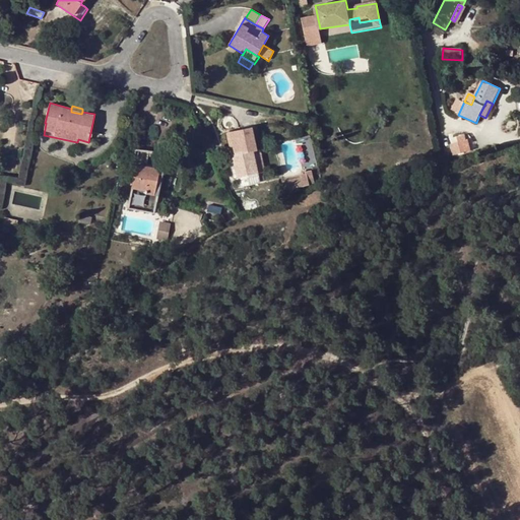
[(252,128),(241,129),(230,132),(236,155),(233,156),(238,179),(257,174),(252,152),(257,151),(252,128)]
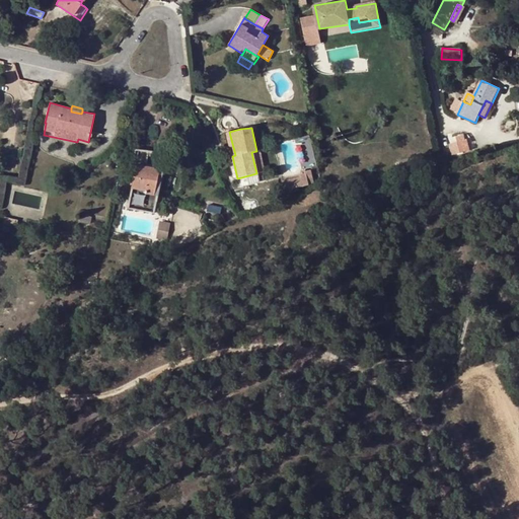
[(235,155),(229,132),(227,133),(232,156),(235,155)]
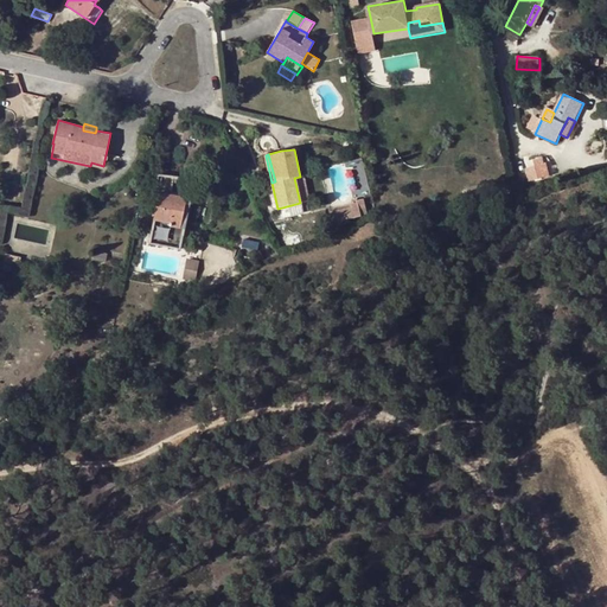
[(352,193),(370,192),(368,157),(349,159),(352,193)]
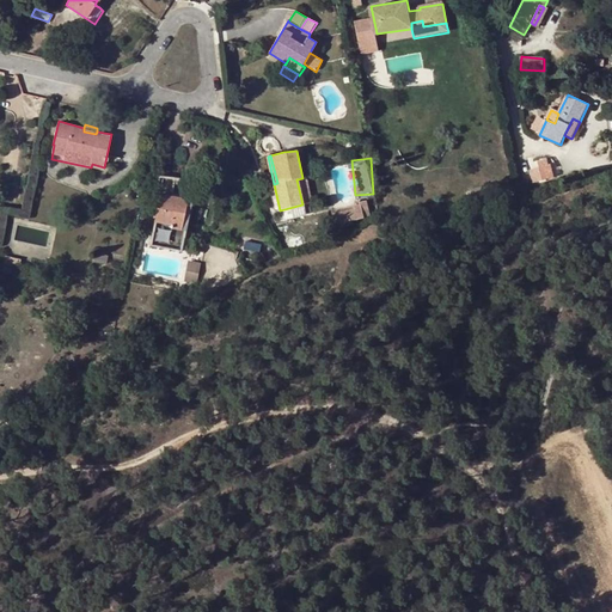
[(544,167),(540,167),(544,182),(555,178),(551,165),(544,167)]
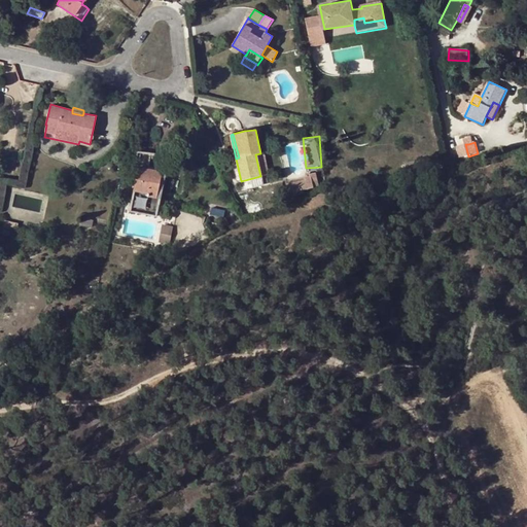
[(138,165),(130,209),(156,214),(160,199),(156,198),(160,182),(164,183),(166,172),(150,169),(150,166),(152,159),(152,153),(140,151),(138,165)]
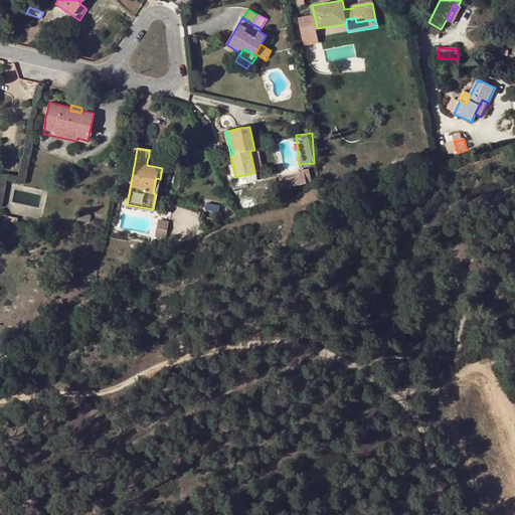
[(259,149),(254,150),(249,151),(254,172),(263,171),(259,149)]
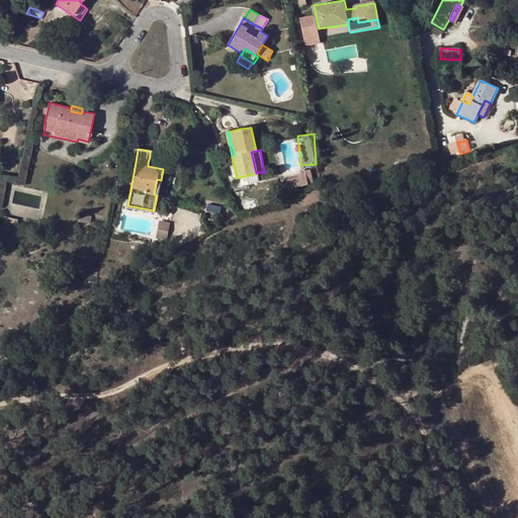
[(165,153),(150,151),(150,156),(157,157),(155,165),(148,163),(148,166),(163,169),(165,153)]
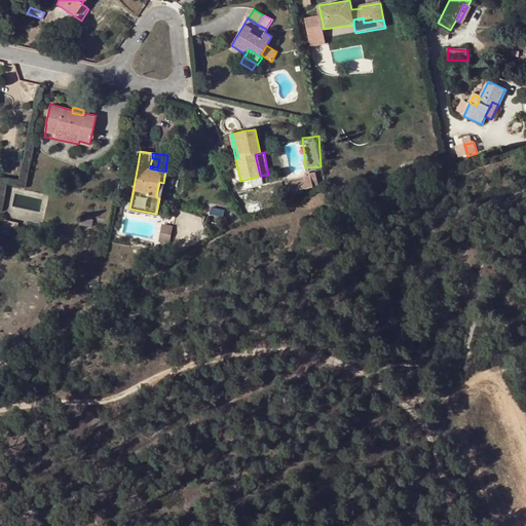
[(159,159),(152,158),(150,165),(157,167),(159,159)]
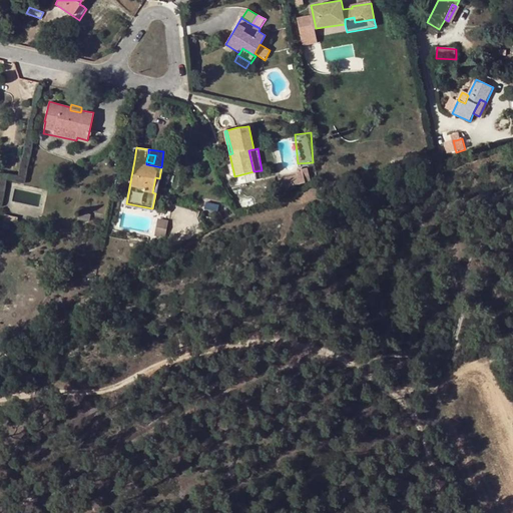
[(304,173),(306,181),(311,180),(308,167),(303,169),(304,173)]
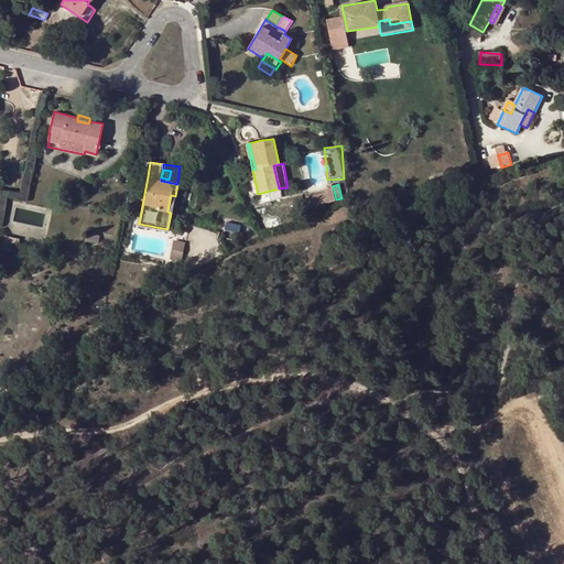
[(279,188),(258,194),(260,204),(281,199),(279,188)]
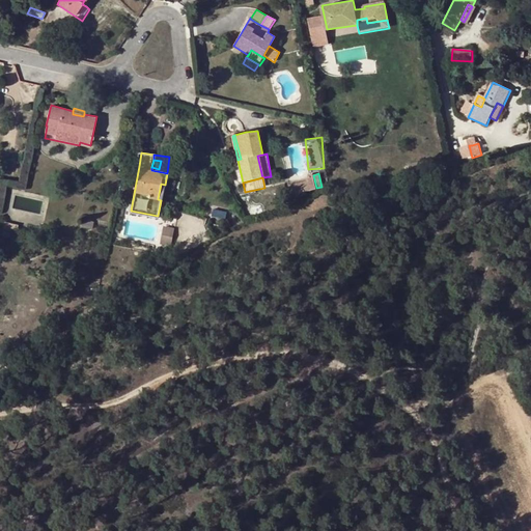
[(314,179),(311,179),(308,180),(309,183),(311,191),(317,190),(314,179)]
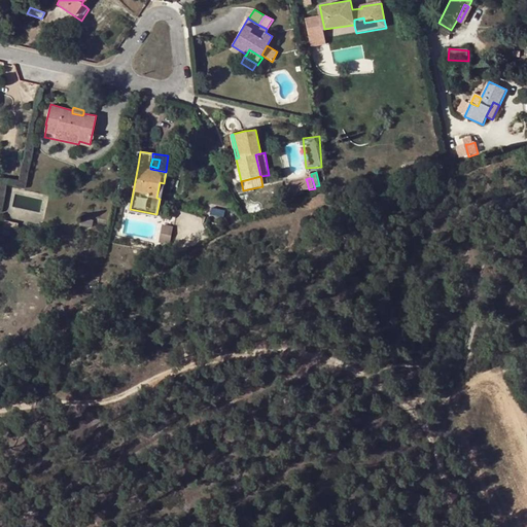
[(291,184),(293,192),(309,189),(307,181),(291,184)]
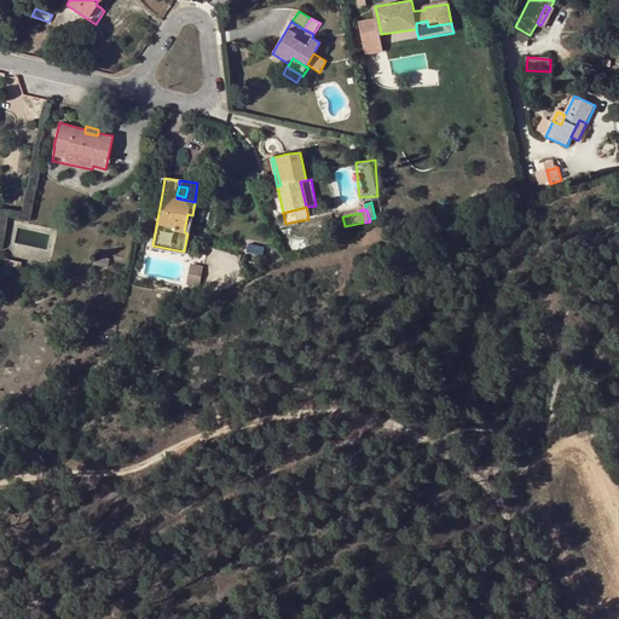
[(249,244),(248,253),(264,256),(265,248),(249,244)]
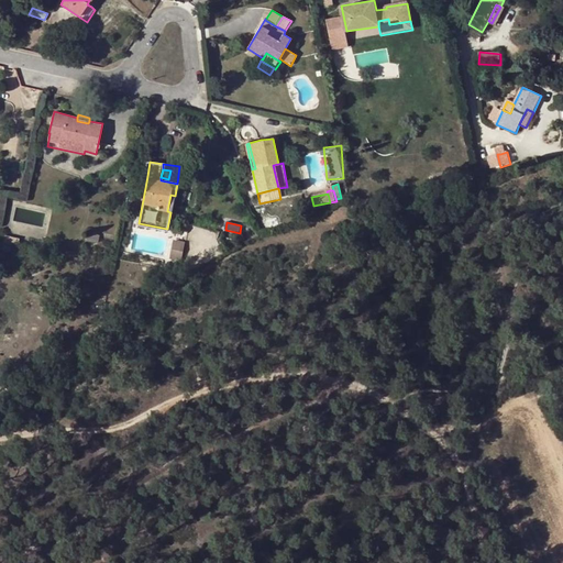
[(167,229),(139,223),(138,227),(167,232),(167,229)]
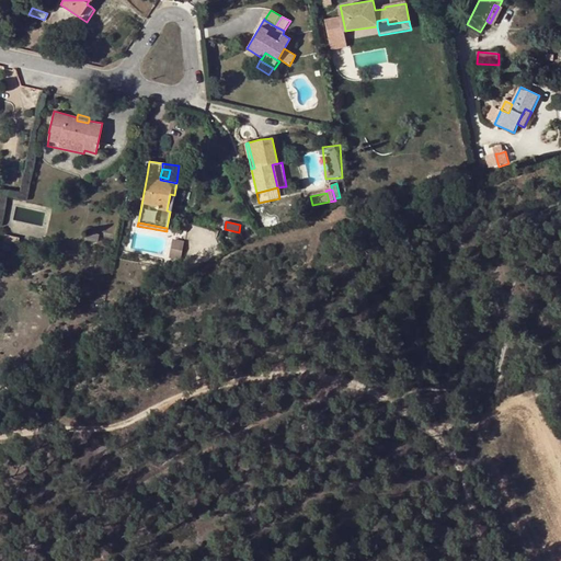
[(98,242),(99,238),(100,235),(88,232),(86,240),(98,242)]
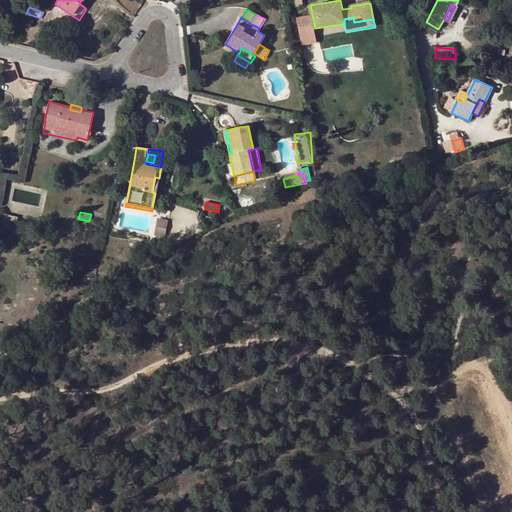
[(4,214),(3,222),(16,225),(18,217),(4,214)]
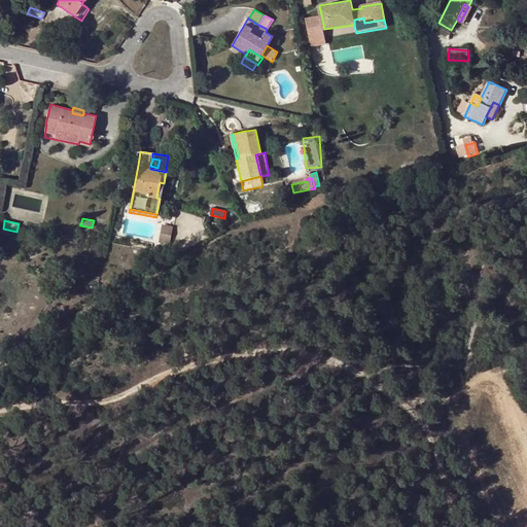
[(163,223),(159,242),(170,244),(174,226),(163,223)]
